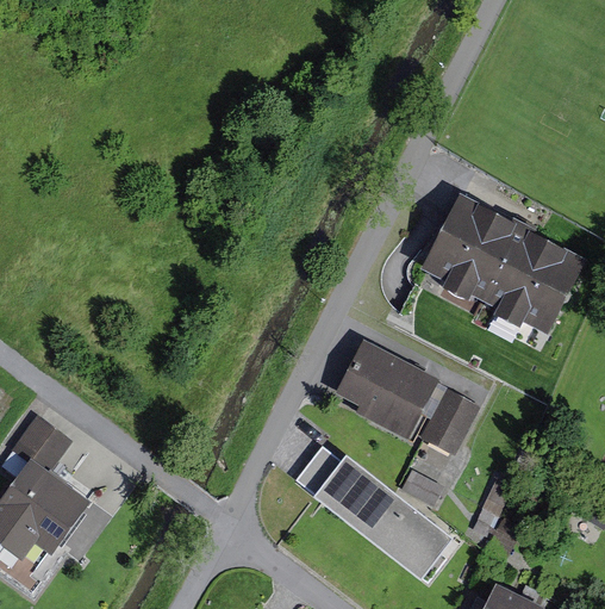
[(580,254),(457,196),(420,272),(543,330),(580,254)]
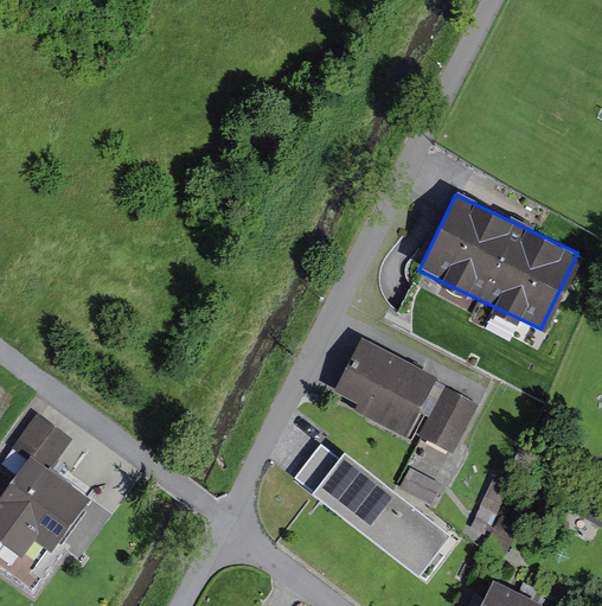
[(433,377),(365,340),(335,395),(403,432),(433,377)]
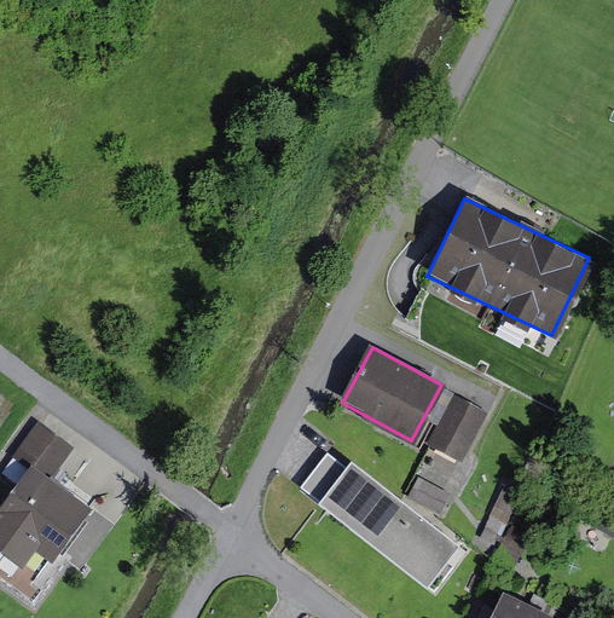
[(485,413),(458,397),(432,439),(458,456),(485,413)]
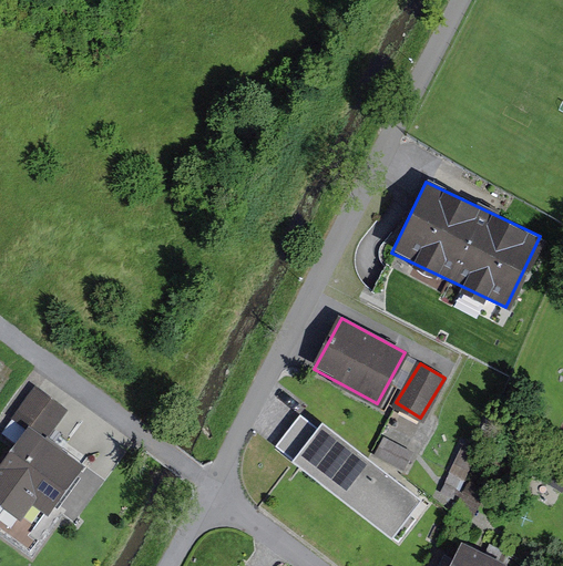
[(70,408),(34,383),(14,414),(28,426),(48,440),(70,408)]
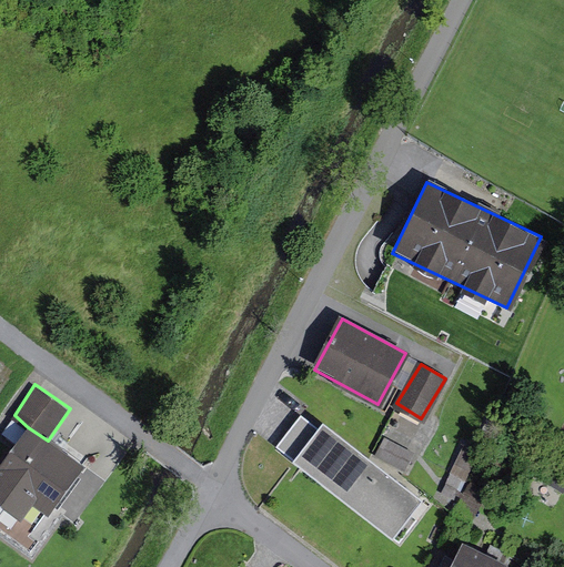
[(277,445),(293,459),(319,427),(301,414),(277,445)]
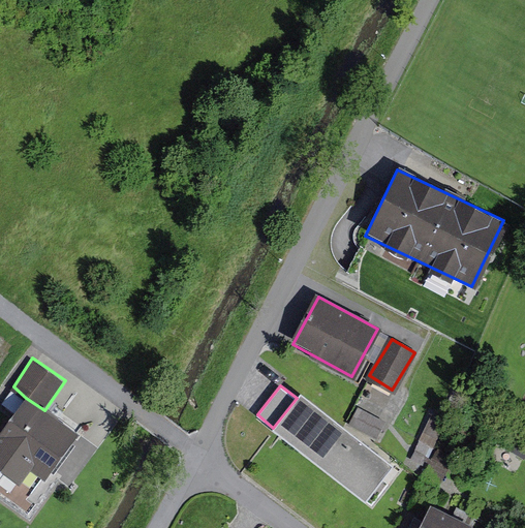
[(271,431),(364,503),(392,466),(299,395),(297,398),(273,428),(271,431)]
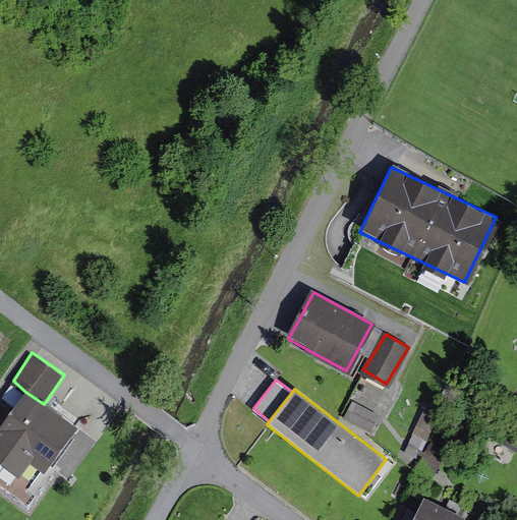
[(75,426),(44,404),(25,392),(0,428),(0,465),(7,470),(15,457),(42,475),(75,426)]
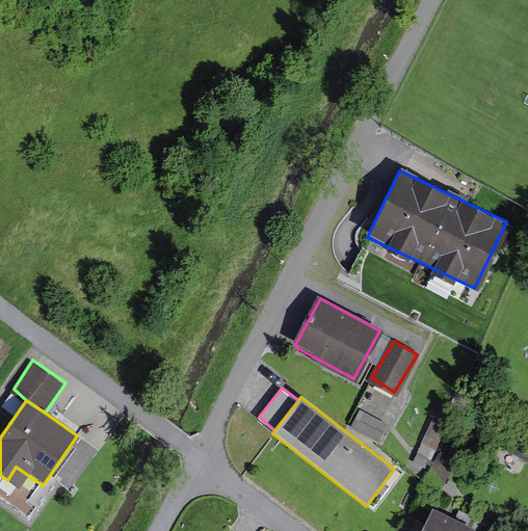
[(387,425),(362,410),(353,426),(378,440),(387,425)]
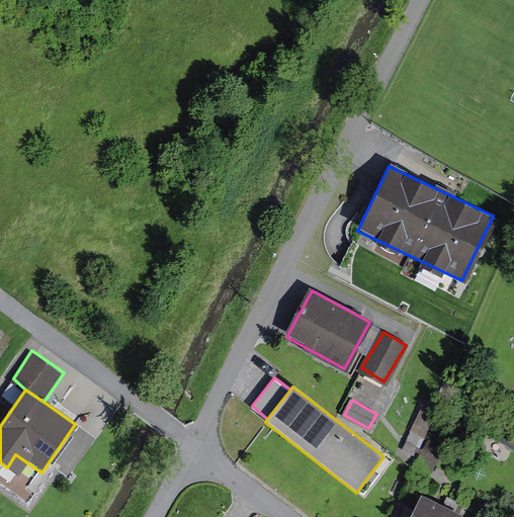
[(458,516),(421,497),(409,516),(458,516)]
